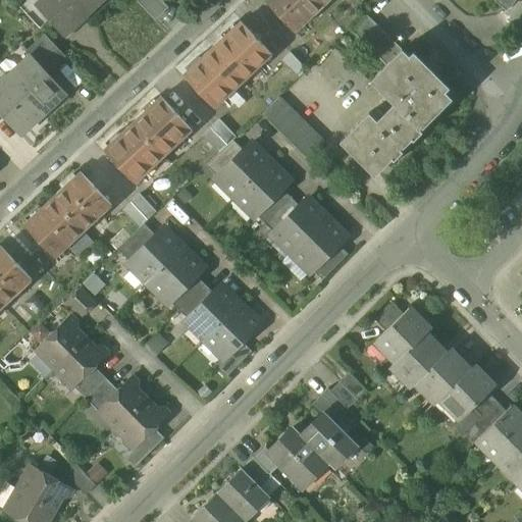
[(44,0),(37,7),(63,36),(64,35),(63,34),(84,14),(86,15),(101,0),(44,0)]
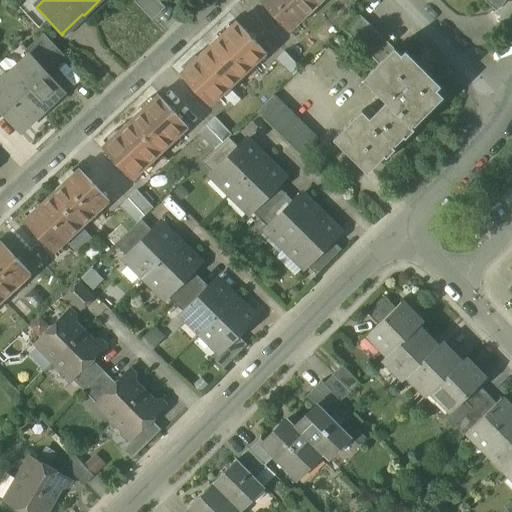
[(158,0),(133,0),(150,18),(163,5),(158,0)]
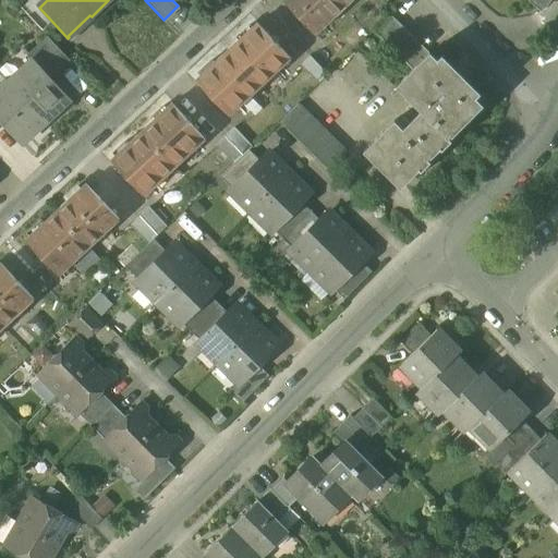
[(338,0),(283,0),(283,1),(315,35),(344,7),(338,0)]
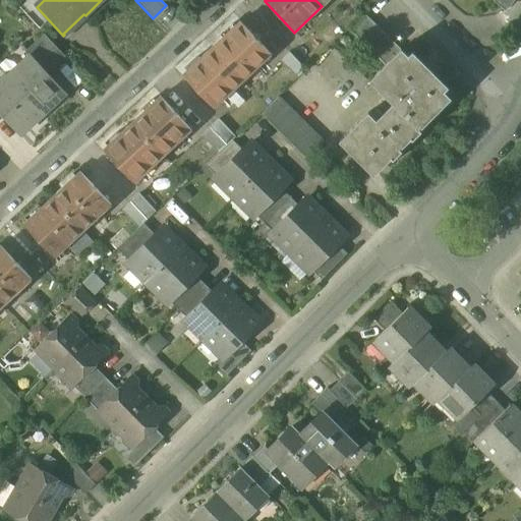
[(513,0),(495,0),(506,9),(513,0)]
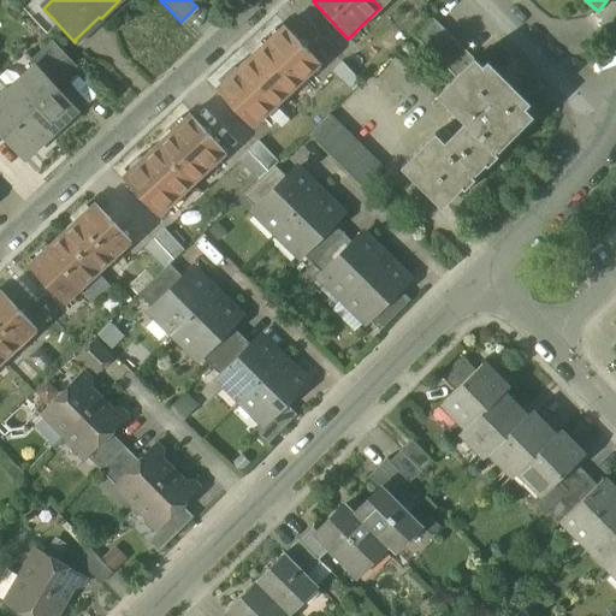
[(474,59),(430,16),(413,35),(456,78),(474,59)]
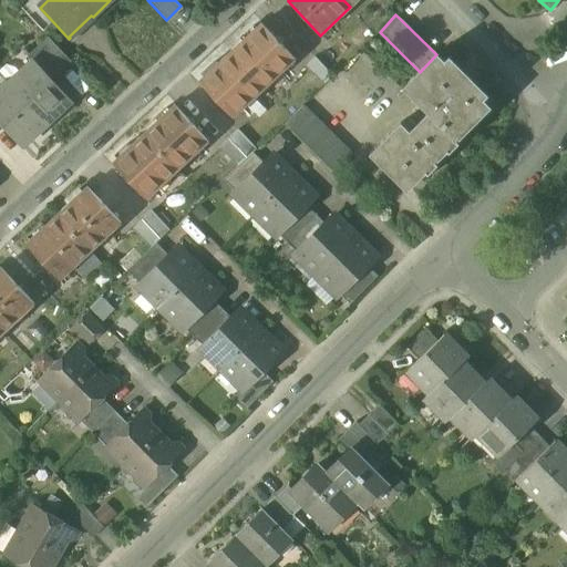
[(294,60),(261,26),(256,30),(254,28),(241,40),(244,42),(232,54),(264,89),(294,60)]
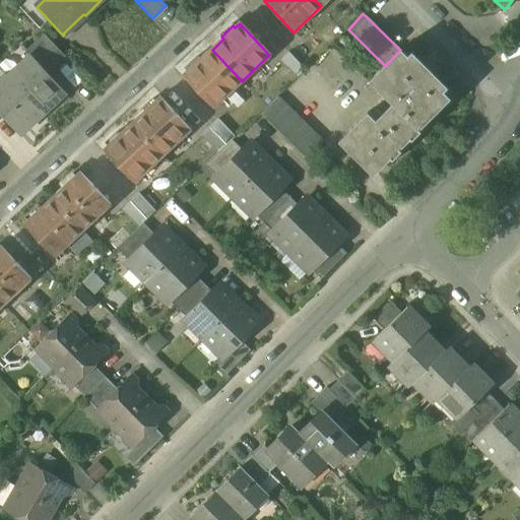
[(66,56),(45,34),(26,51),(31,56),(33,55),(49,72),(66,56)]
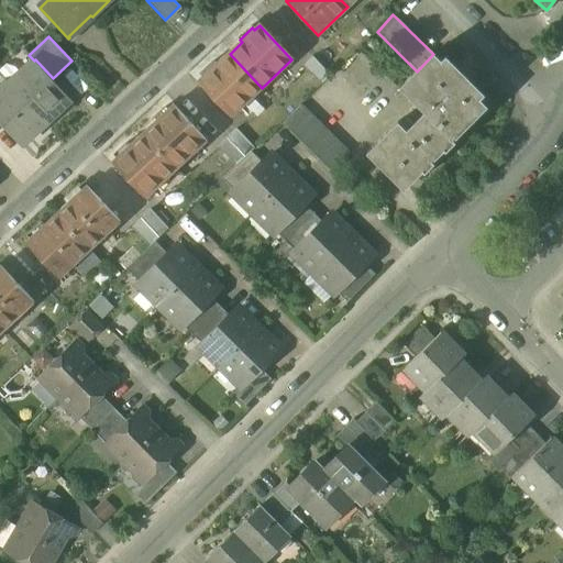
[(230,54),(217,66),(214,63),(202,74),(205,77),(200,81),(232,116),(262,88),(230,54)]
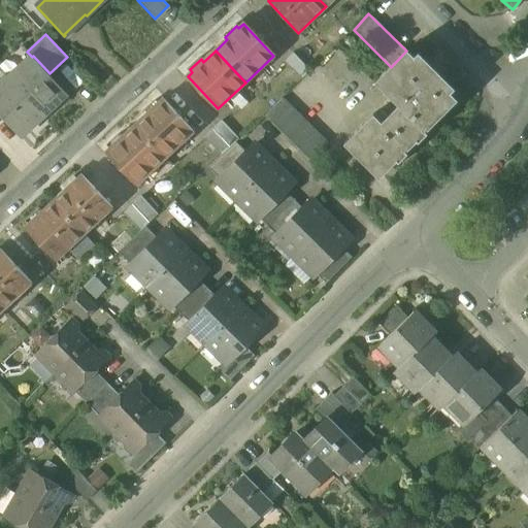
[(402,110),(386,127),(372,114),(343,144),(378,178),(457,100),(406,51),(391,67),(375,83),(402,110)]
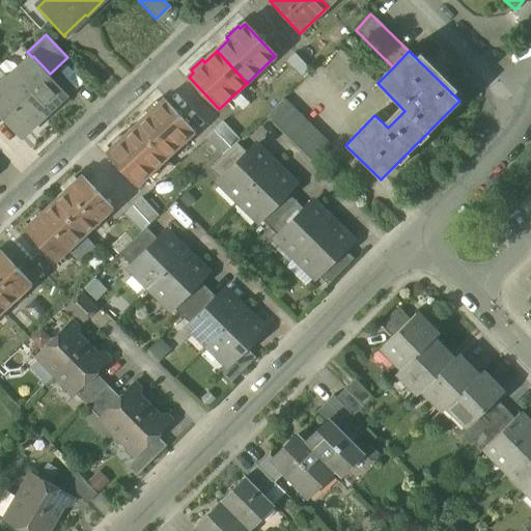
[(50,74),(33,56),(32,57),(9,79),(43,115),(66,92),(50,74)]
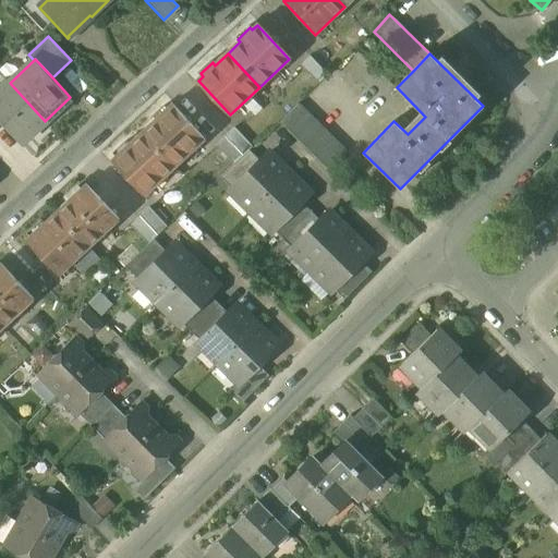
[(45,121),(10,83),(0,91),(0,122),(2,124),(20,144),(45,121)]
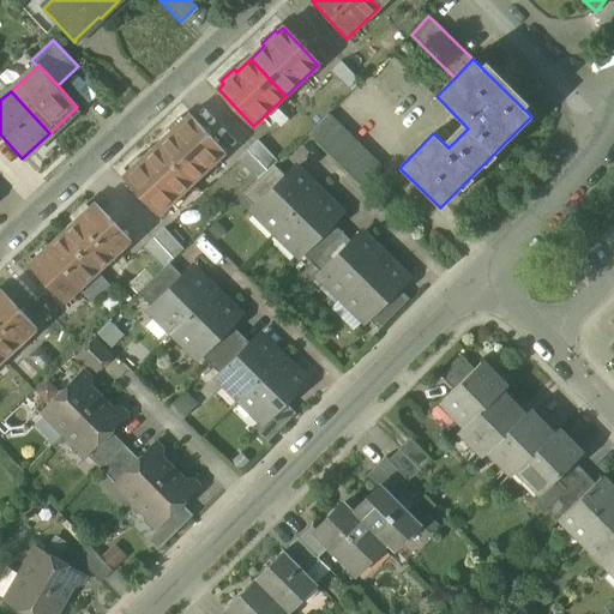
[(381,167),(329,114),(308,134),(361,187),(381,167)]
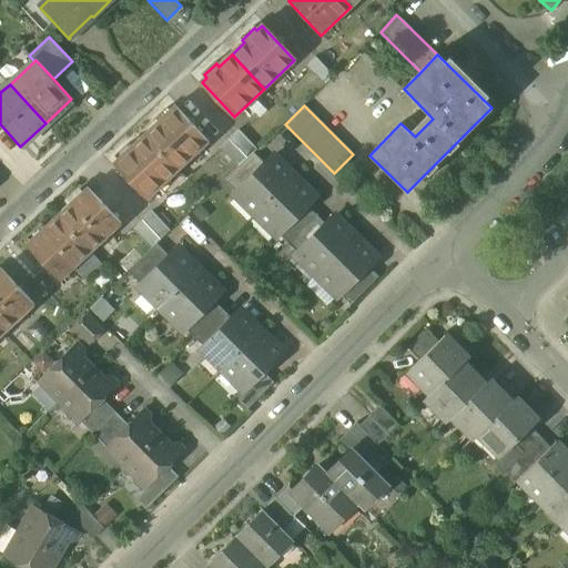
[(209,142),(175,107),(171,111),(168,108),(155,120),(158,122),(144,135),(178,171),(209,142)]
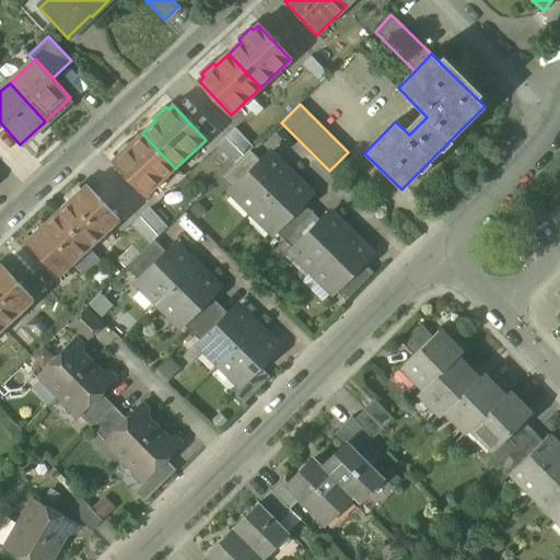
[(175,168),(142,133),(130,146),(127,142),(115,153),(118,156),(113,161),(146,196),(175,168)]
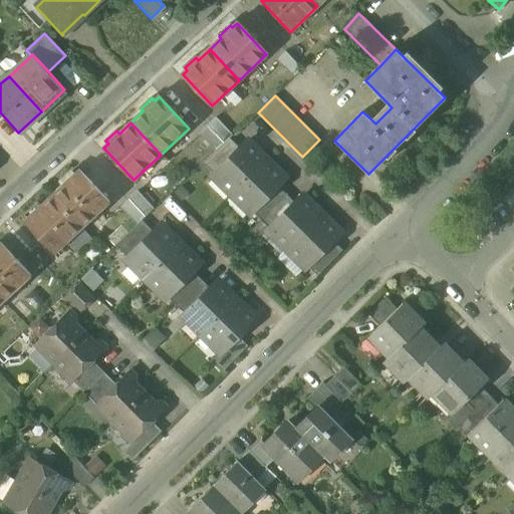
[(230,139),(204,164),(215,174),(240,149),(230,139)]
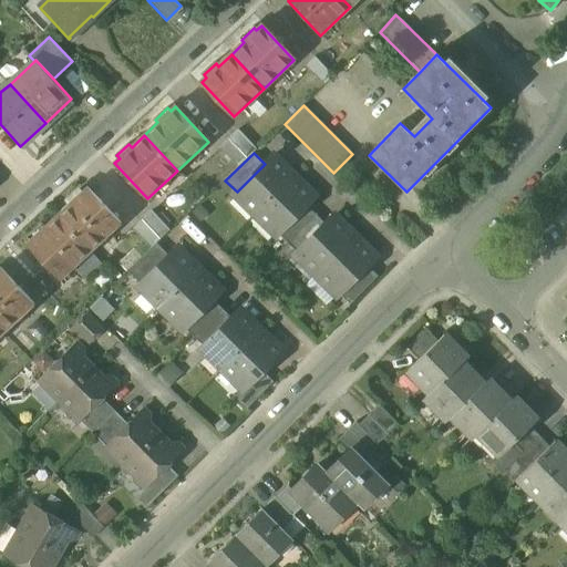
[(237,192),(235,194),(256,215),(294,177),(272,156),(265,164),(237,192)]
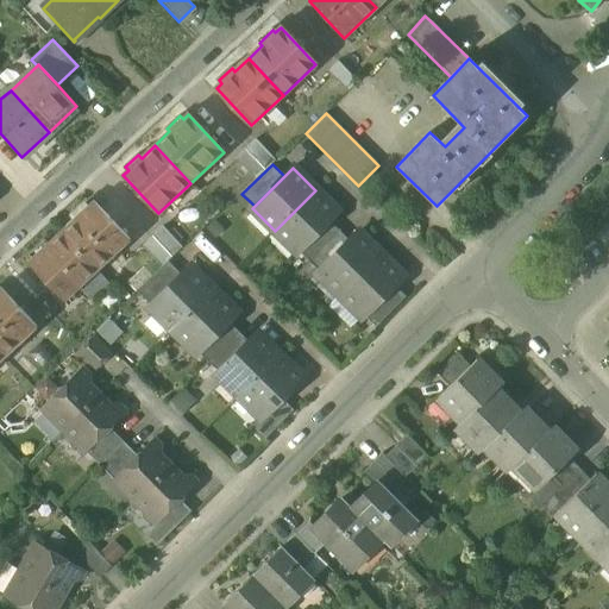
[(338,212),(315,190),(275,231),(297,253),(300,251),(330,221),(338,212)]
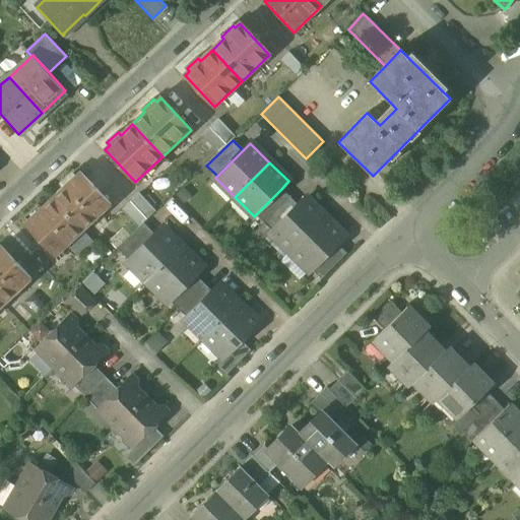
[(111,204),(80,172),(76,176),(73,174),(61,185),(64,187),(53,198),(83,231),(111,204)]
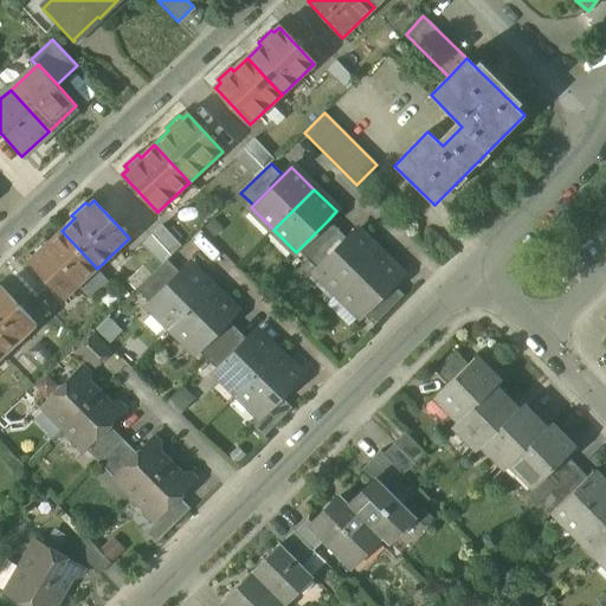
[(328,220),(298,250),(308,260),(337,230),(328,220)]
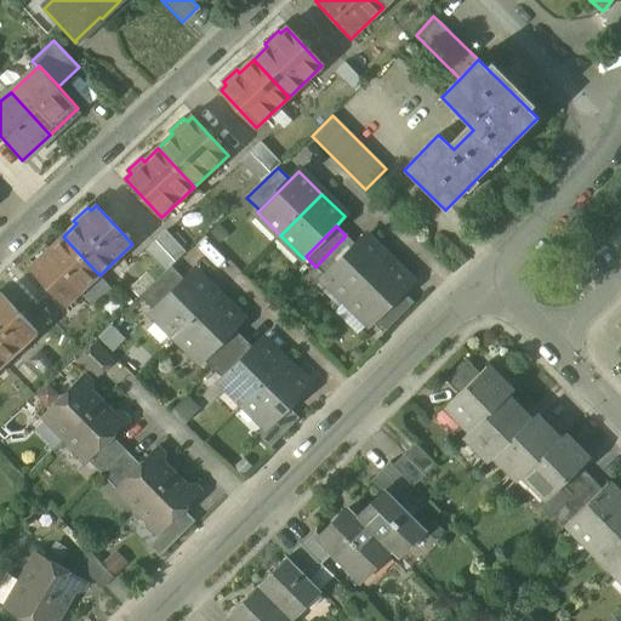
[(166,269),(187,249),(166,227),(146,248),(166,269)]
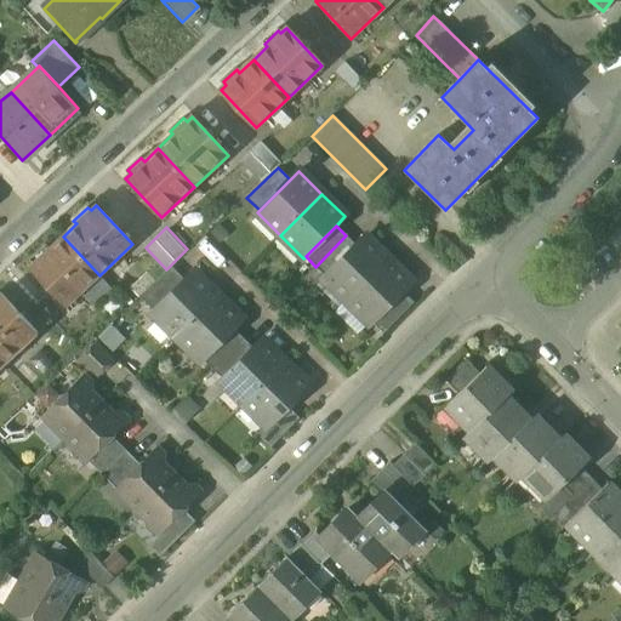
[(346,235),(315,267),(326,277),(357,246),(346,235)]
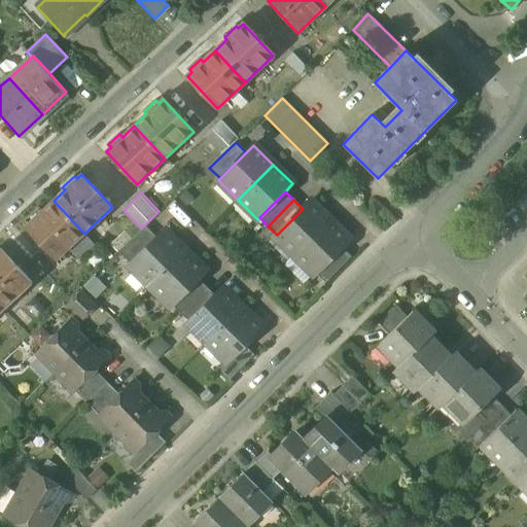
[(84,234),(54,201),(41,212),(38,209),(27,220),(30,222),(26,226),(57,259),(84,234)]
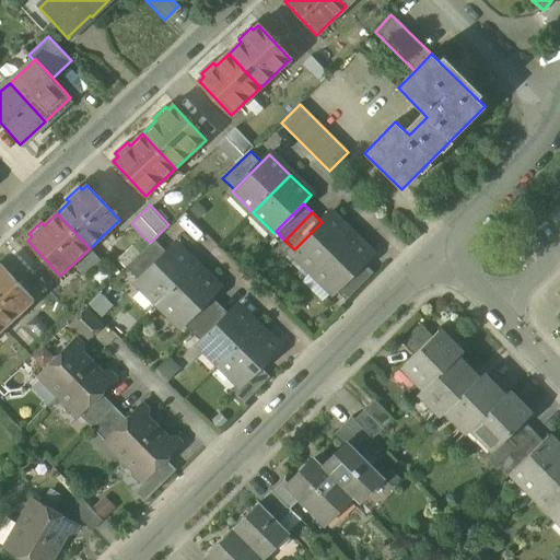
[(294,249),(292,251),(313,271),(350,234),(329,213),(322,222),(294,249)]
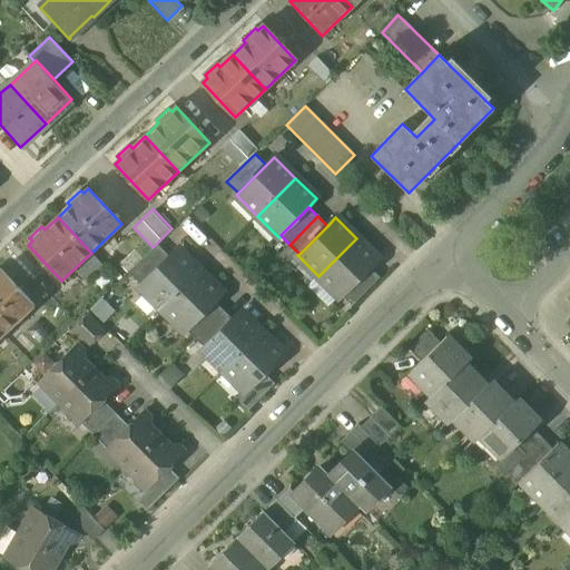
[(356,238),(318,276),(340,297),(341,296),(370,267),(377,259),(356,238)]
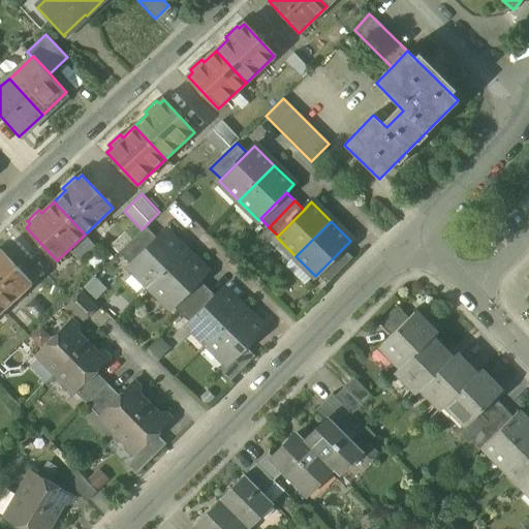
[(147,227),(119,253),(131,266),(158,239),(147,227)]
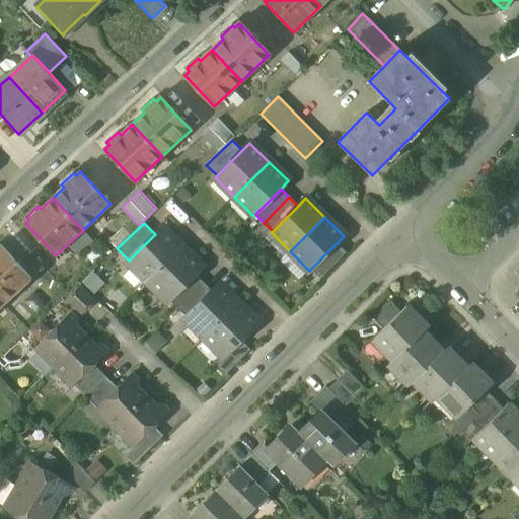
[(129,261),(128,262),(149,283),(183,248),(162,227),(155,234),(129,261)]
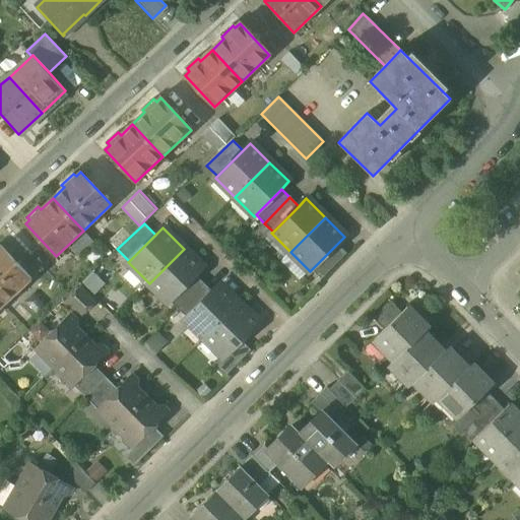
[(337,244),(311,270),(321,279),(347,254),(337,244)]
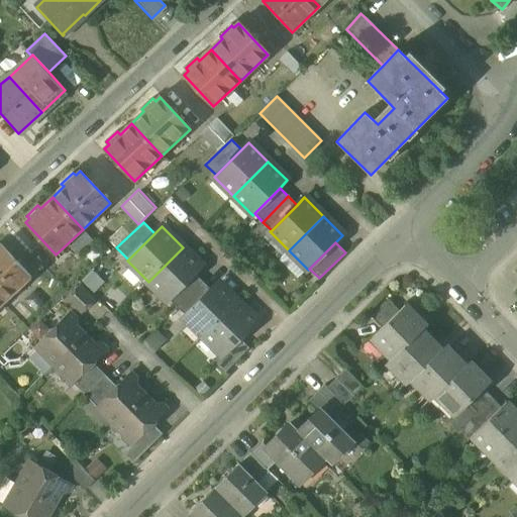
[(1,245),(0,245),(0,299),(3,303),(31,278),(1,245)]
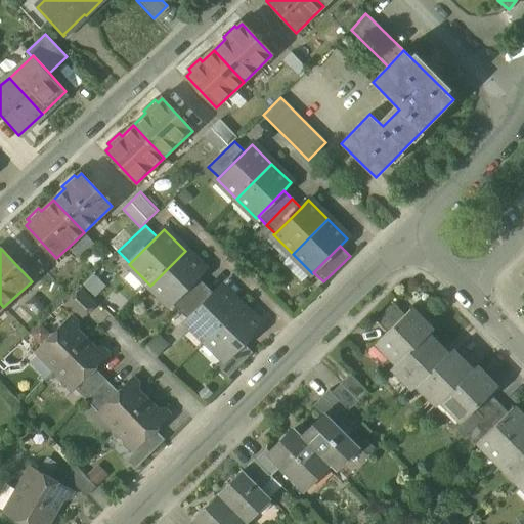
[(185,251),(150,286),(170,305),(171,303),(197,277),(204,270),(185,251)]
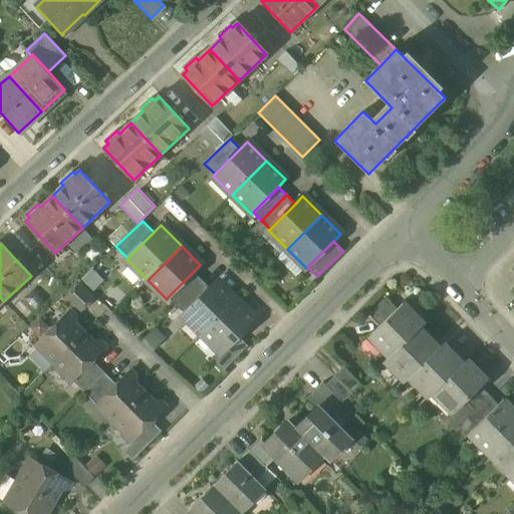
[(193,272),(168,297),(177,306),(202,280),(193,272)]
